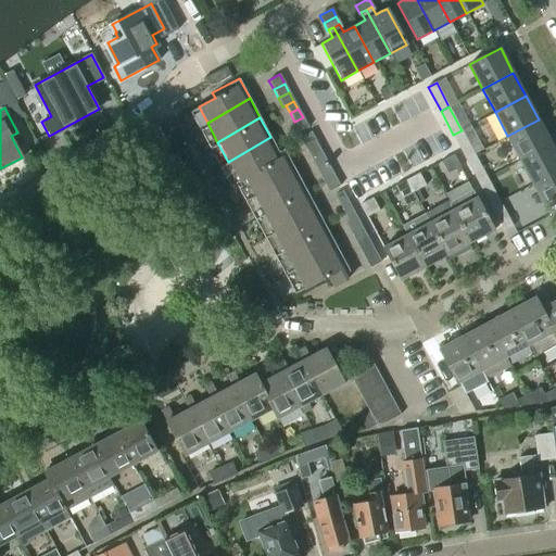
[(300,131),(307,127),(303,117),(294,122),(300,131)]
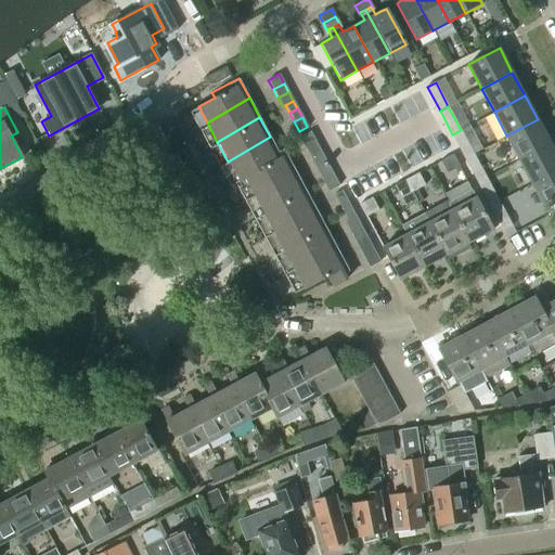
[(506,136),(519,159),(550,143),(538,119),(506,136)]
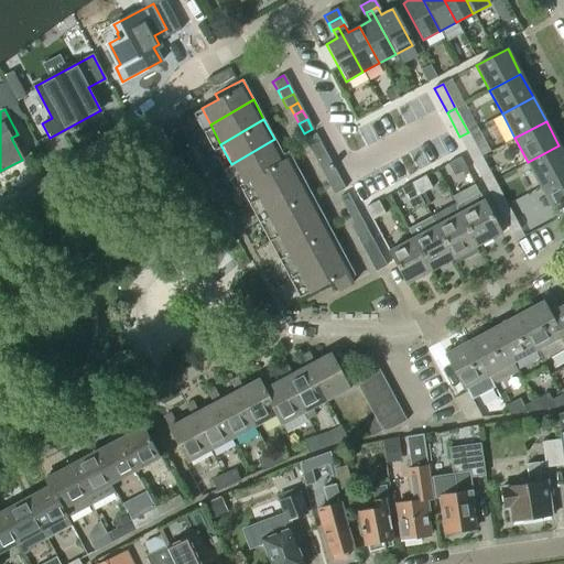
[(459,137),(473,161),(481,156),(468,132),(459,137)]
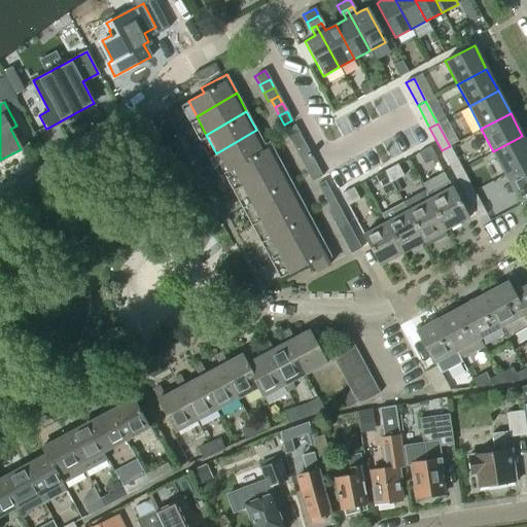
[(284,131),(287,137),(288,139),(299,134),(294,125),(284,131)]
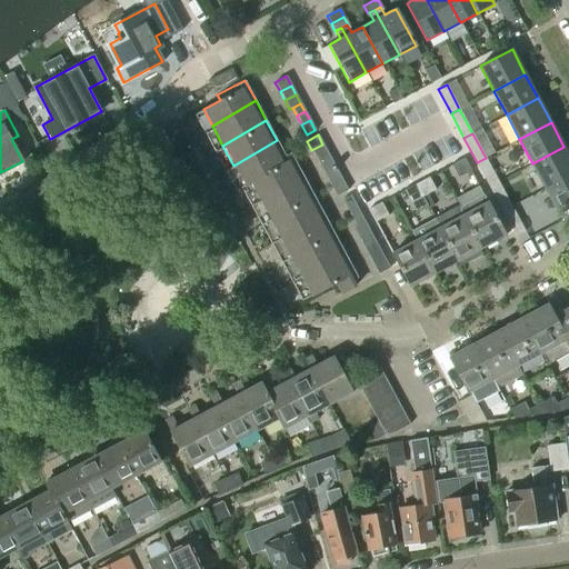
[(245,186),(288,160),(277,140),(233,166),(245,186)]
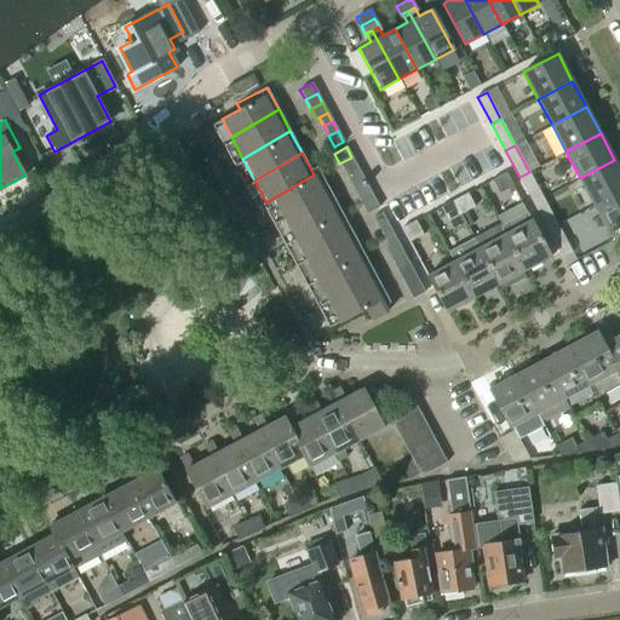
[(351,158),(339,164),(345,173),(357,167),(351,158)]
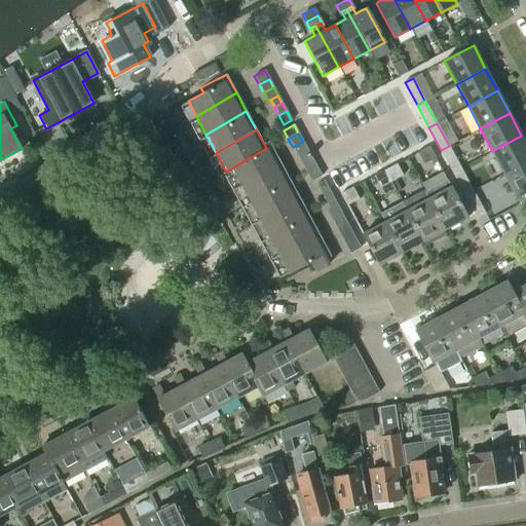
[(492,151),(504,174),(525,161),(525,145),(521,136),(492,151)]
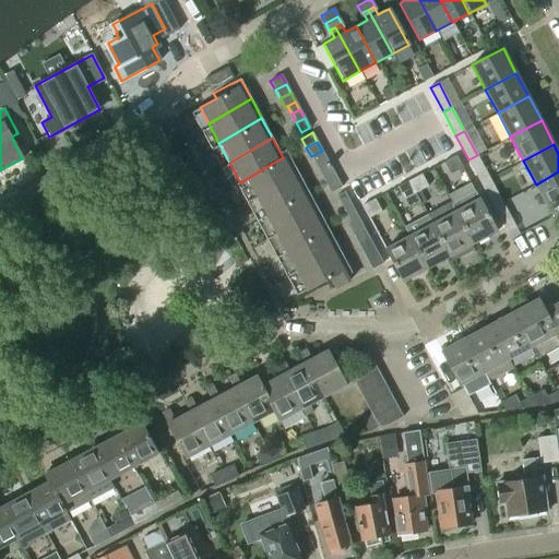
[(322,151),(311,156),(316,165),(326,159),(322,151)]
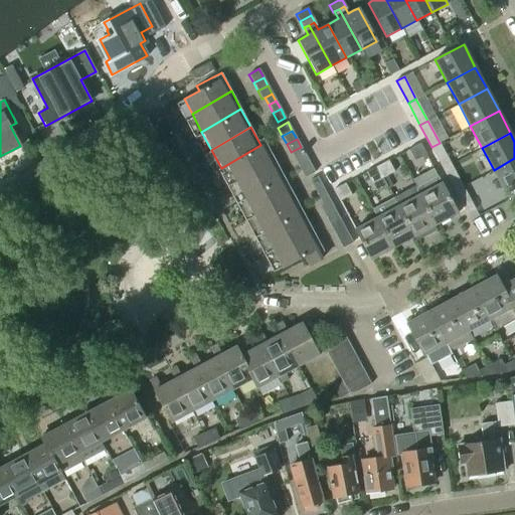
[(235,183),(275,161),(266,143),(261,146),(261,145),(221,168),(222,170),(227,167),(235,183)]
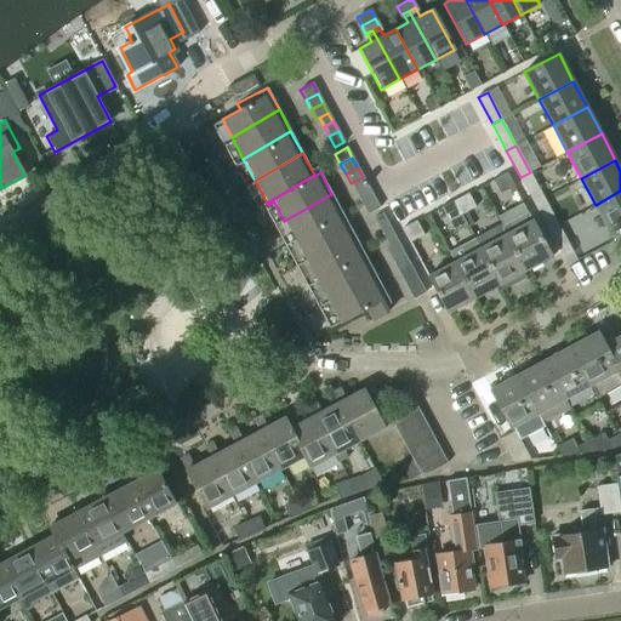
[(500,193),(513,186),(507,172),(493,180),(500,193)]
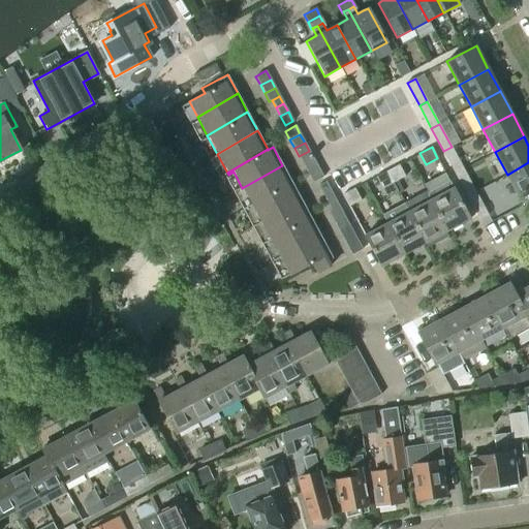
[(443,151),(455,174),(463,169),(452,147),(443,151)]
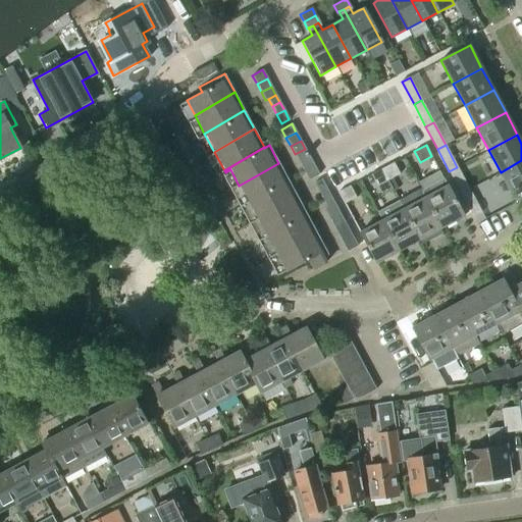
[(305,149),(295,154),(299,162),(309,157),(305,149)]
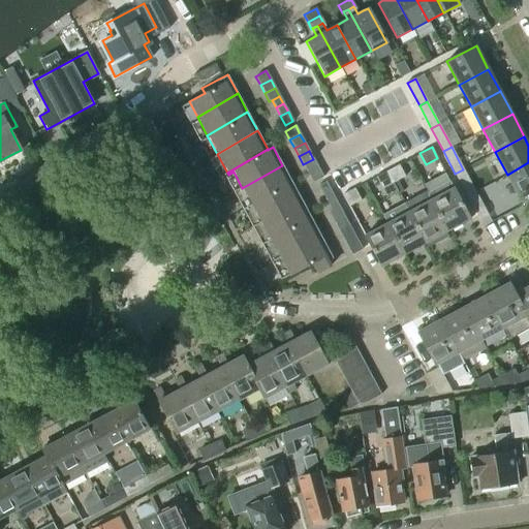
[(313,159),(303,164),(308,174),(318,167),(313,159)]
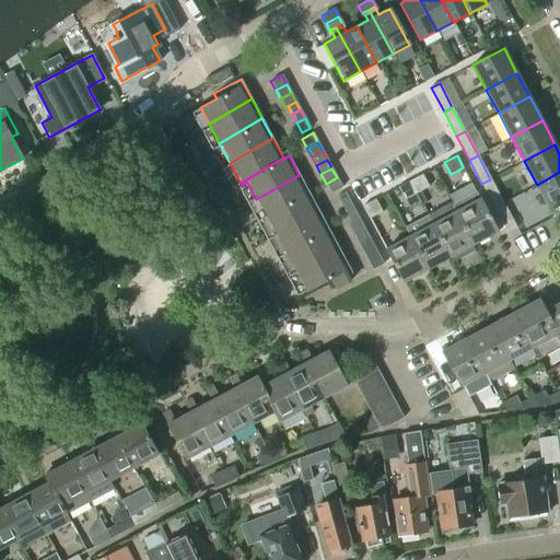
[(559,172),(537,185),(549,209),(559,203),(559,172)]
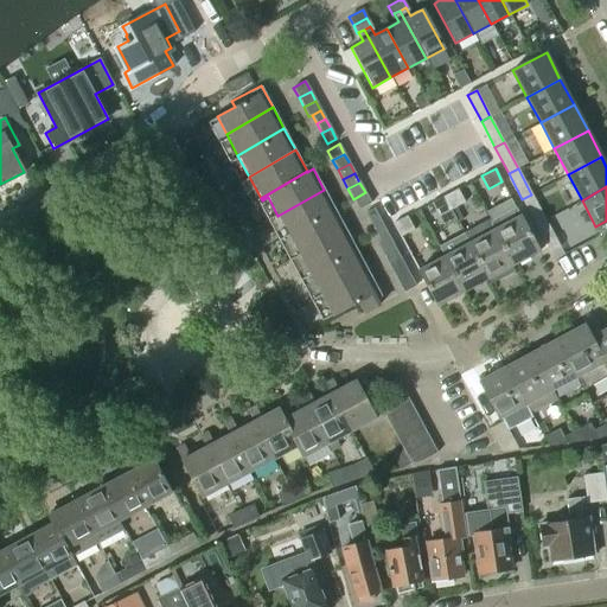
[(445,196),(452,209),(465,202),(458,189),(445,196)]
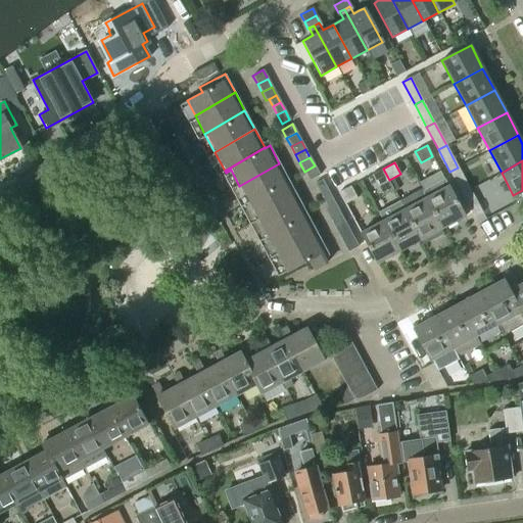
[(249,204),(289,182),(279,163),(239,186),(249,204)]
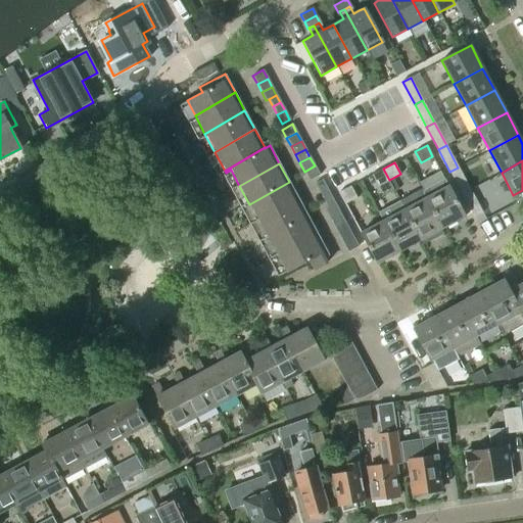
[(308,180),(319,175),(315,165),(304,172),(308,180)]
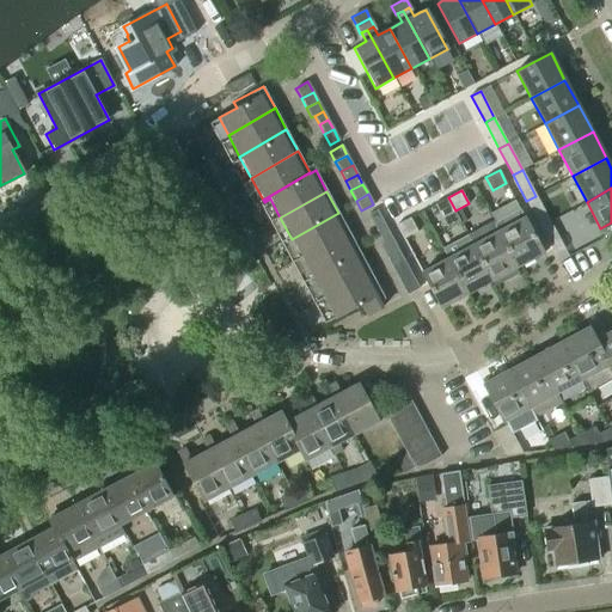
[(526,201),(534,214),(540,226),(550,221),(536,196),(526,201)]
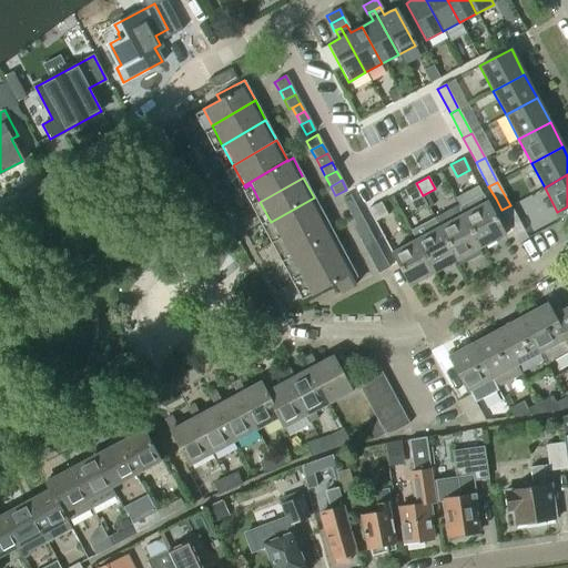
[(423,195),(416,183),(404,190),(411,202),(423,195)]
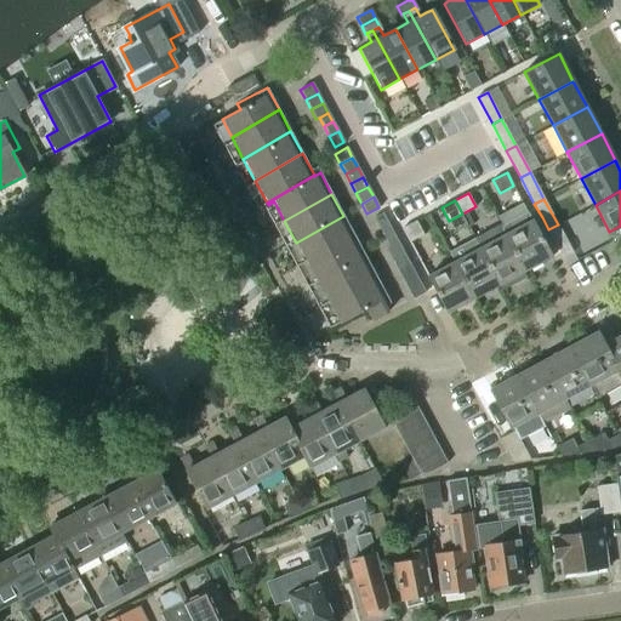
[(372,218),(377,224),(379,228),(387,223),(381,214),(372,218)]
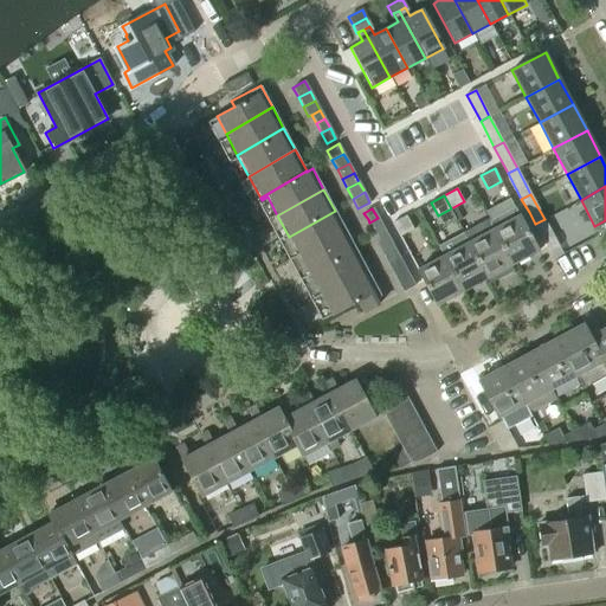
[(516,210),(490,223),(495,231),(511,260),(514,265),(539,251),(521,217),(516,208),(516,210)]
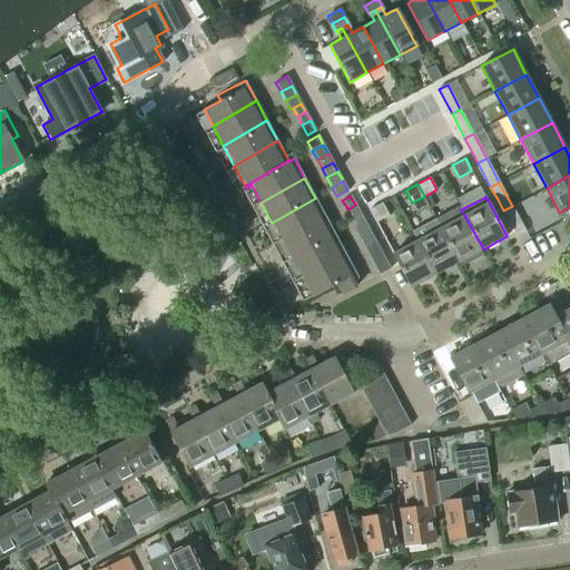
[(283,243),(326,218),(315,198),(272,223),(283,243)]
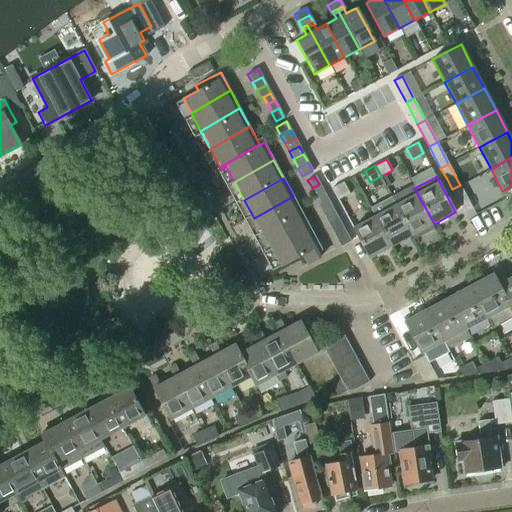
[(348,193),(342,182),(332,188),(338,199),(348,193)]
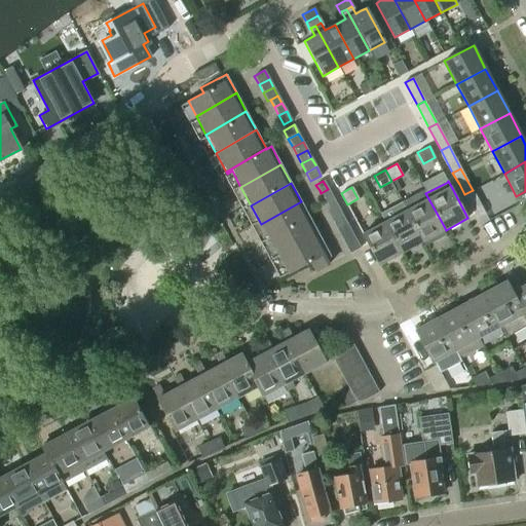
[(328,189),(321,193),(325,201),(332,197),(328,189)]
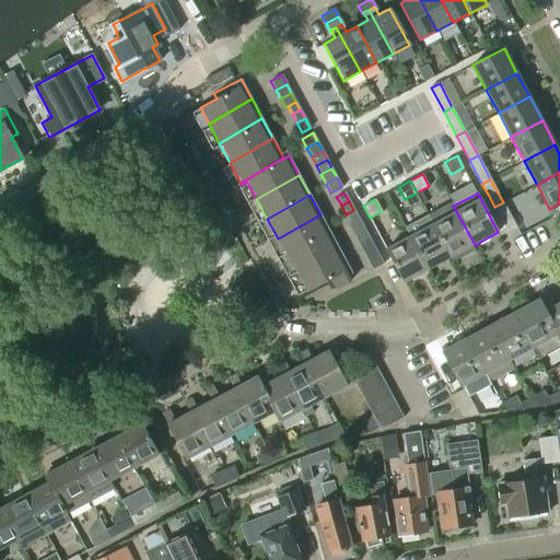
[(494,207),(505,229),(508,232),(516,228),(503,202),(494,207)]
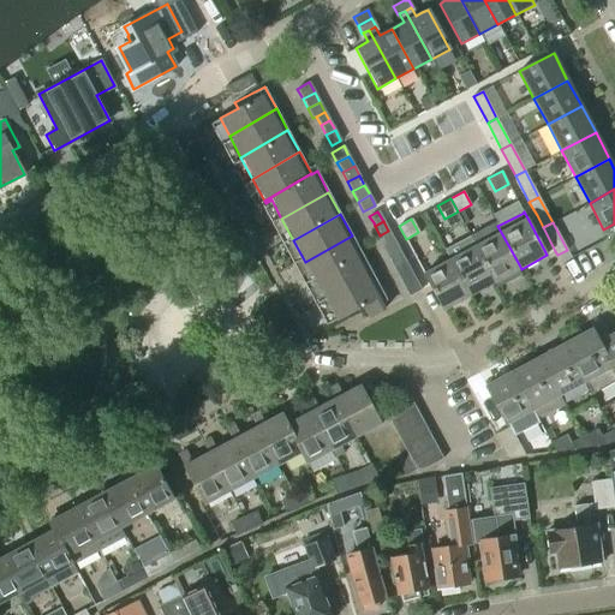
[(496,224),(471,238),(477,248),(495,281),(495,282),(497,288),(513,280),(514,279),(512,274),(521,269),(519,264),(502,234),(497,226),(496,224)]
